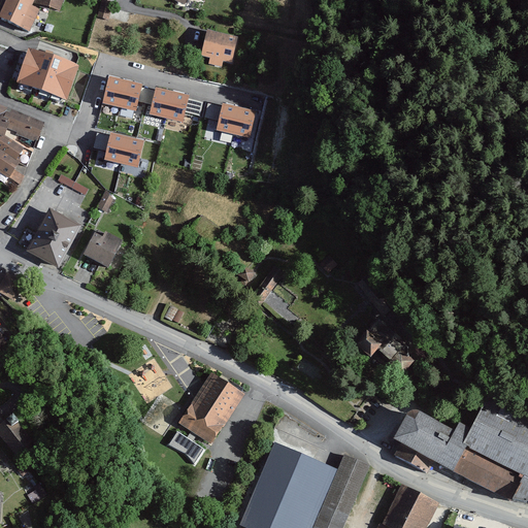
[(31,0),(3,0),(0,7),(0,18),(29,31),(37,10),(28,6),(31,0)]
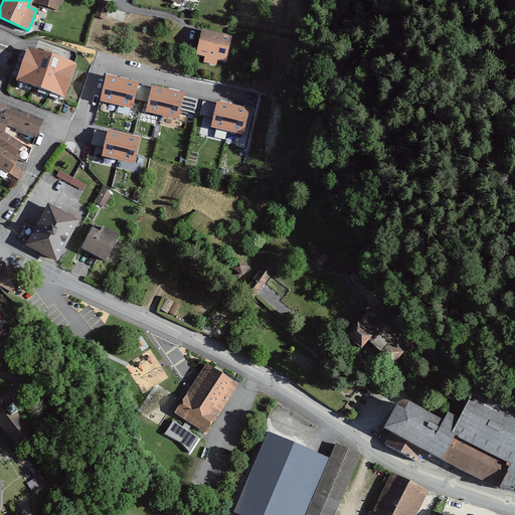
[(59,0),(30,0),(57,9),(59,0)]
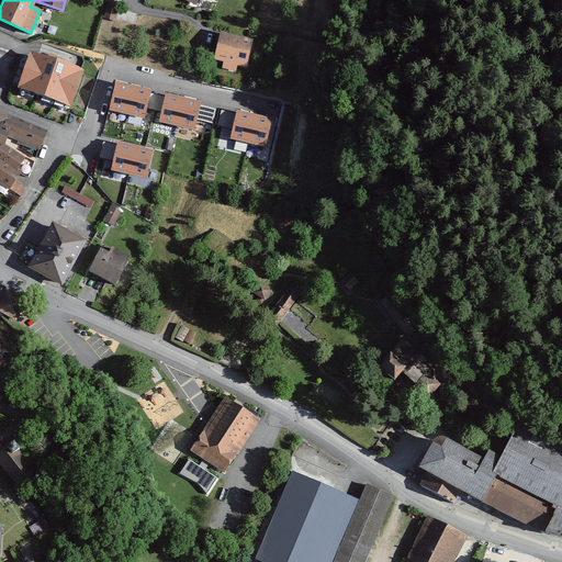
[(121,2),(112,0),(110,0),(107,18),(115,20),(121,2)]
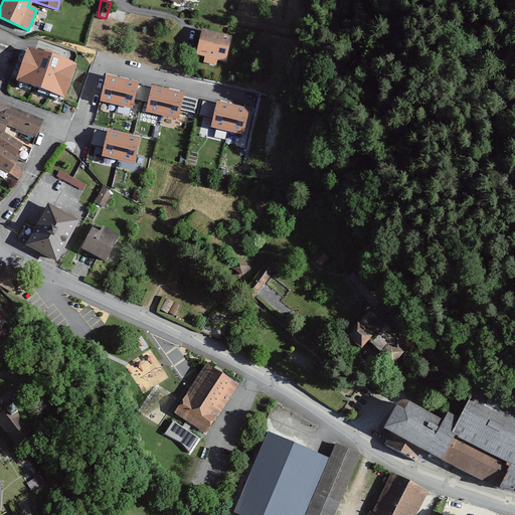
[(231,36),(200,28),(194,52),(225,60),(231,36)]
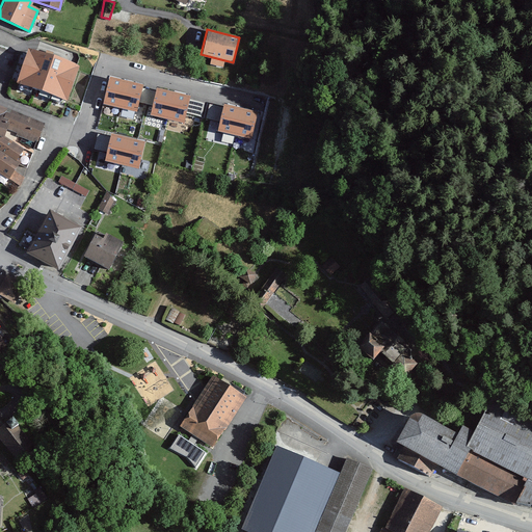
[(80,70),(29,50),(16,85),(68,105),(80,70)]
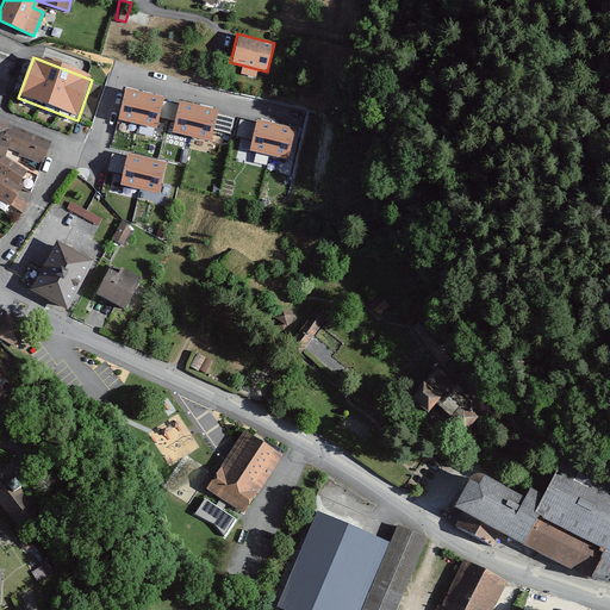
[(166,100),(126,91),(119,123),(157,131),(161,119),(165,104),(166,100)]
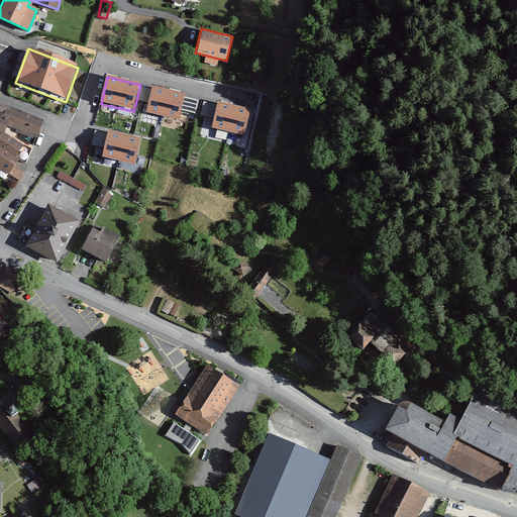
[(151,91),(139,88),(136,101),(148,104),(151,91)]
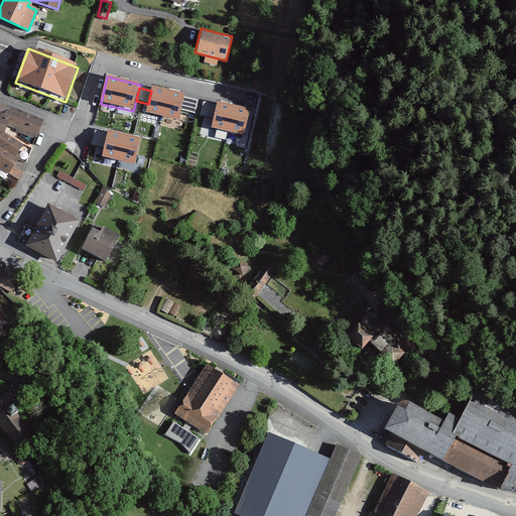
[(185,96),(152,88),(151,91),(148,104),(145,114),(179,122),(181,112),(184,98),(185,96)]
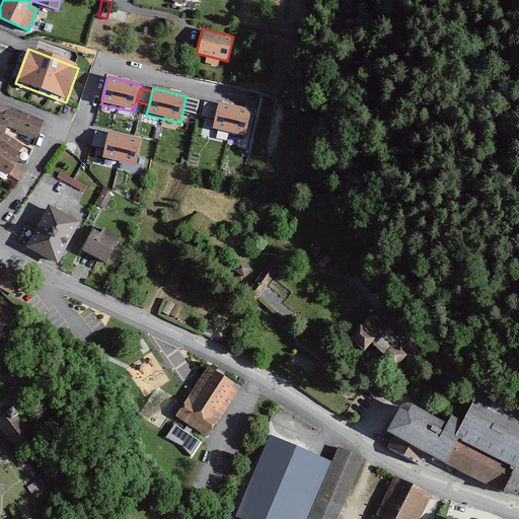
[(200,102),(186,98),(182,113),(197,116),(200,102)]
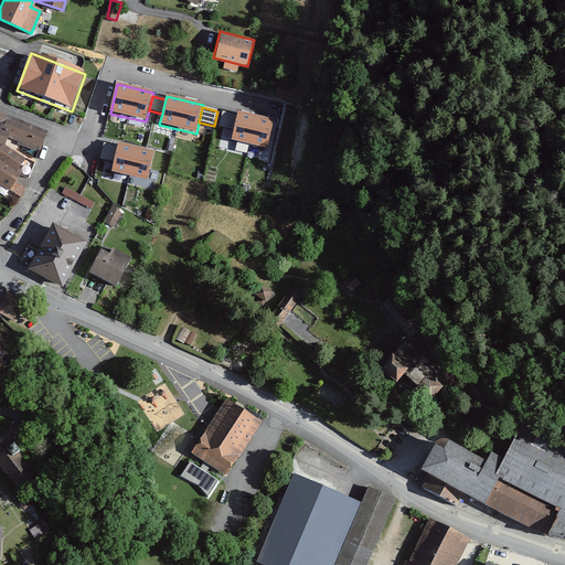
[(234,130),(237,116),(223,113),(220,127),(234,130)]
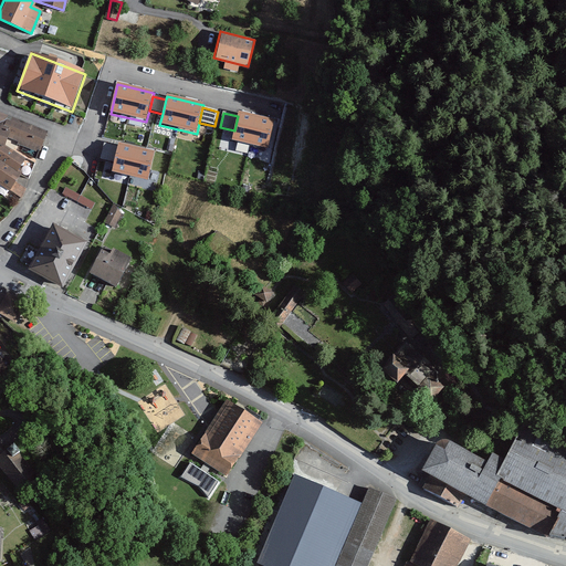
[(275,122),(239,113),(238,116),(234,130),(232,143),(268,152),(275,122)]
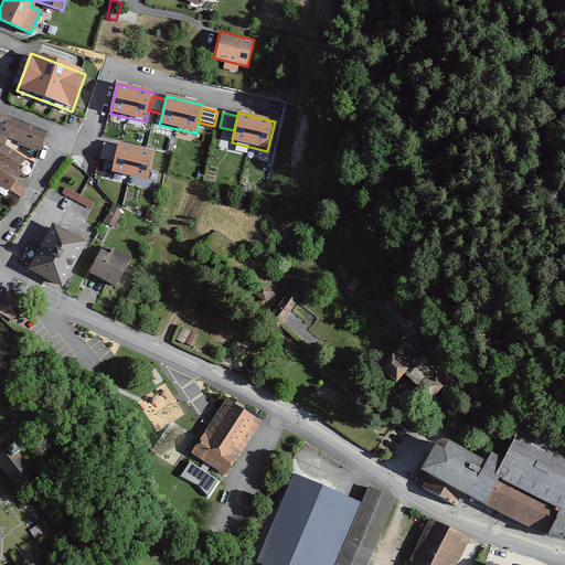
[(50,130),(8,117),(0,145),(0,146),(41,155),(50,130)]
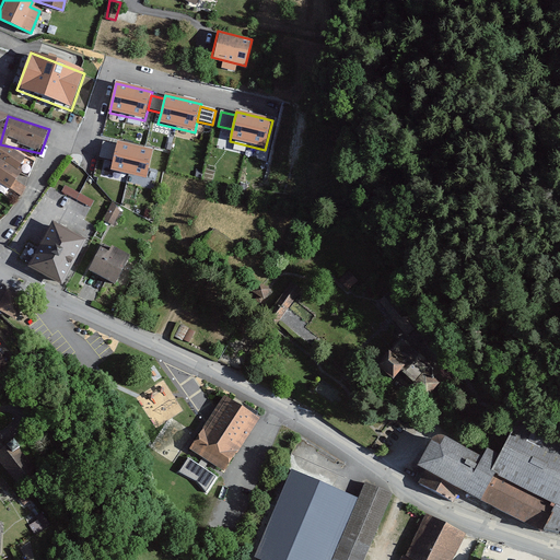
[(113,163),(117,147),(103,143),(98,159),(113,163)]
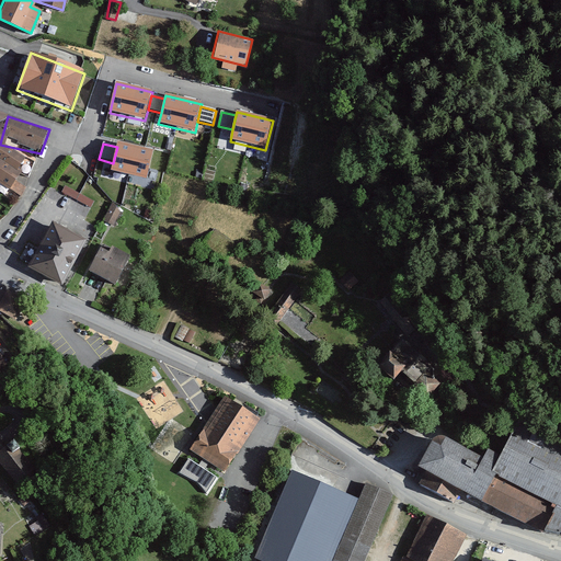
[(153,151),(117,144),(117,147),(113,163),(111,172),(146,181),(153,151)]
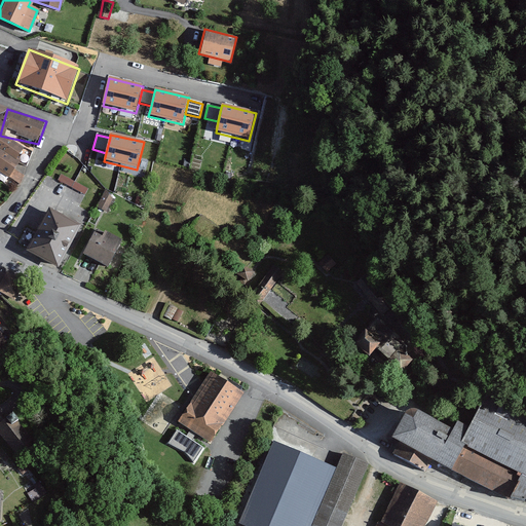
[(29,151),(0,137),(0,174),(10,180),(29,151)]
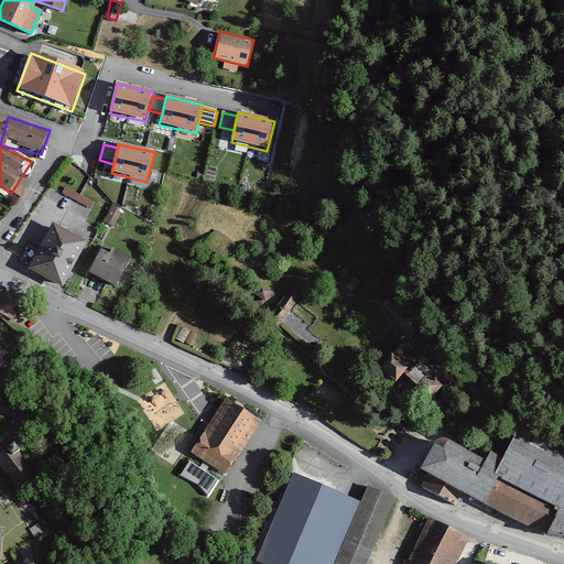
[(112,206),(104,221),(115,227),(123,213),(112,206)]
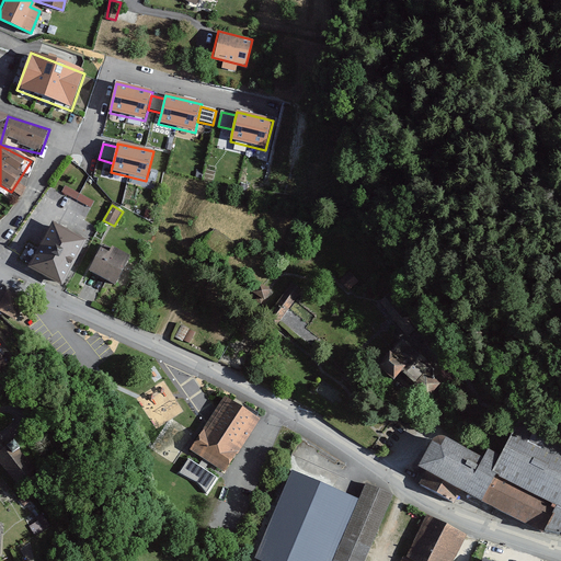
[(52,222),(26,265),(61,283),(87,242),(52,222)]
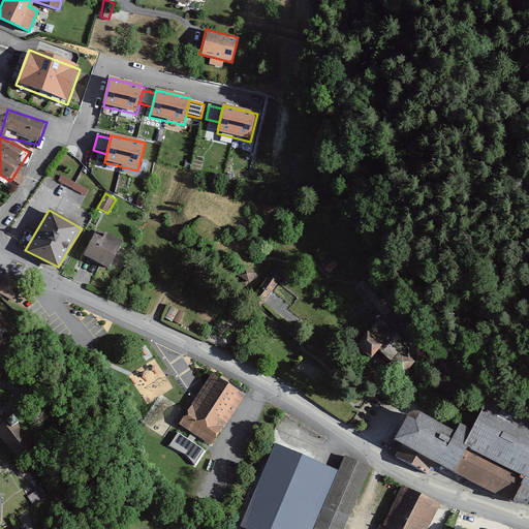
[(118,242),(94,231),(83,255),(106,267),(118,242)]
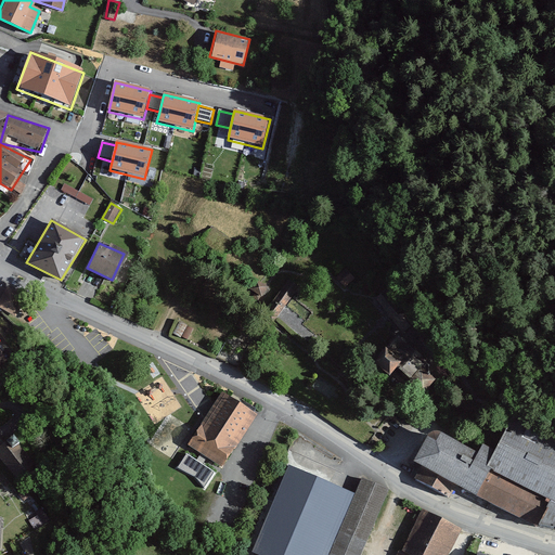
[(284,283),(270,308),(281,313),(294,288),(284,283)]
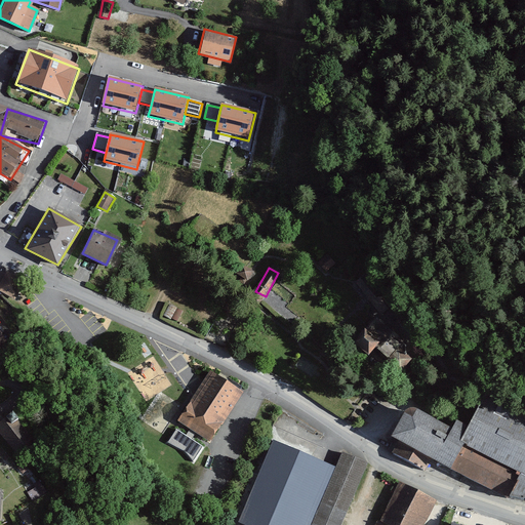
[(373,315),(346,344),(361,357),(368,350),(379,360),(398,339),(373,315)]
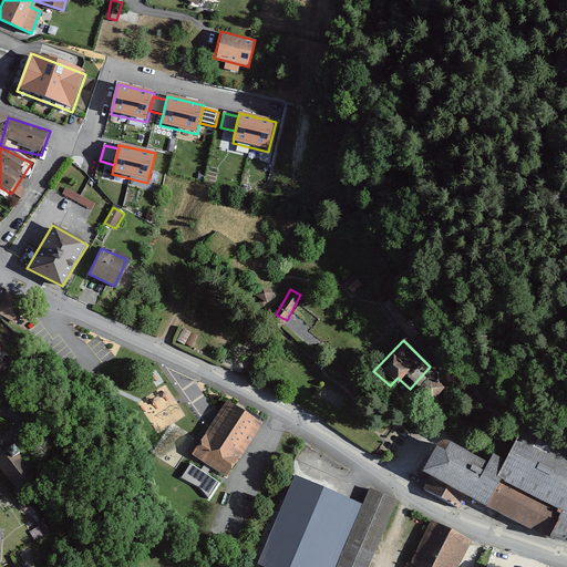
[(434,374),(420,389),(433,401),(446,388),(434,374)]
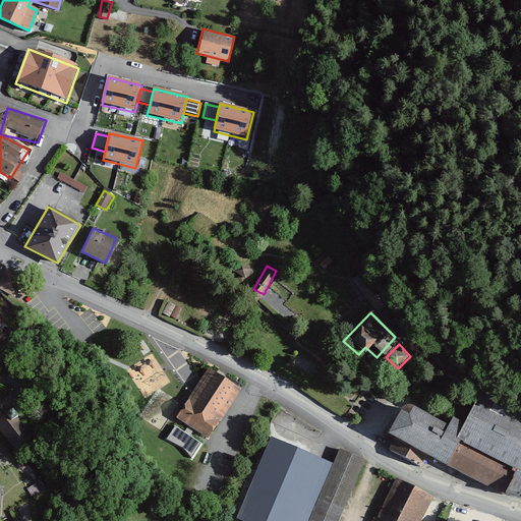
[(208,367),(174,416),(207,439),(240,390),(208,367)]
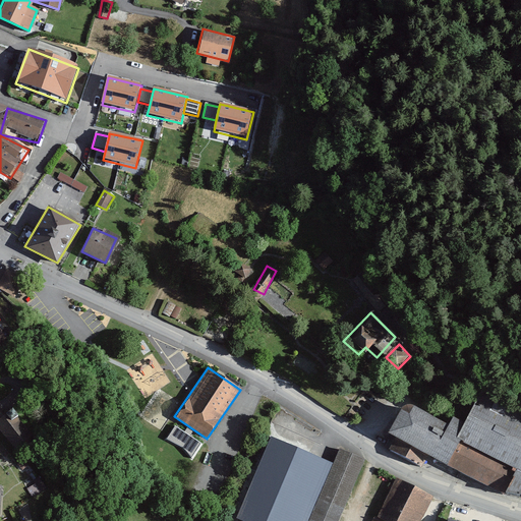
[(520,405),(480,384),(459,422),(452,437),(457,439),(445,464),(500,490),(511,470),(520,475),(520,405)]
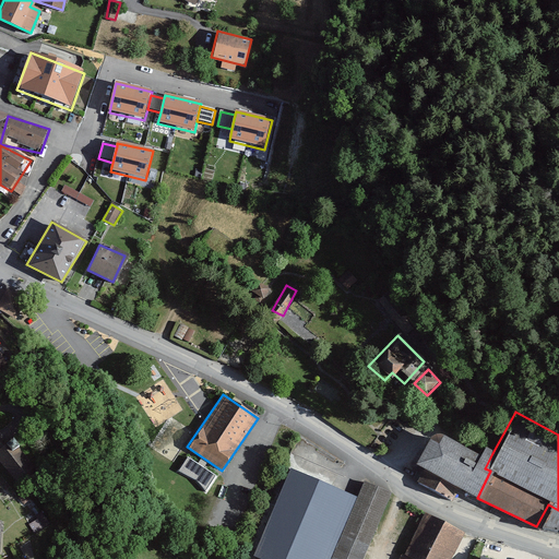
[(424,441),(412,464),(425,472),(421,479),(451,496),(455,487),(477,498),(490,471),(485,468),(492,453),(480,447),(475,456),(438,436),(424,441)]
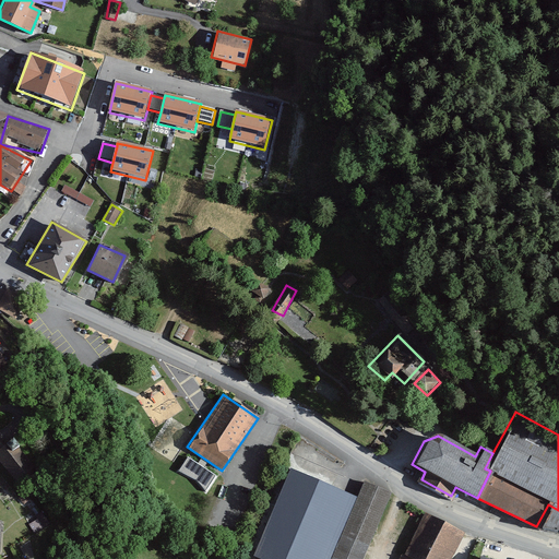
[(14,438),(0,448),(0,461),(14,482),(35,466),(14,438)]
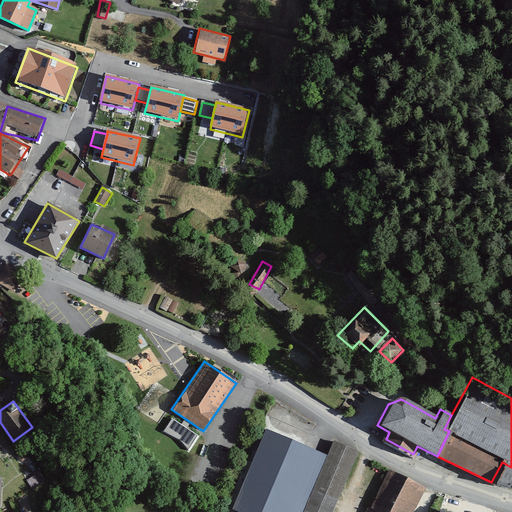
[(172,418),(165,432),(192,445),(199,431),(172,418)]
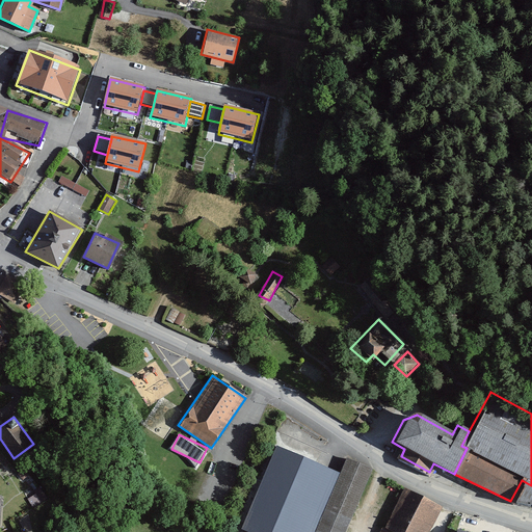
[(339,473),(273,444),(238,525),(254,531),(313,531),(315,530),(339,473)]
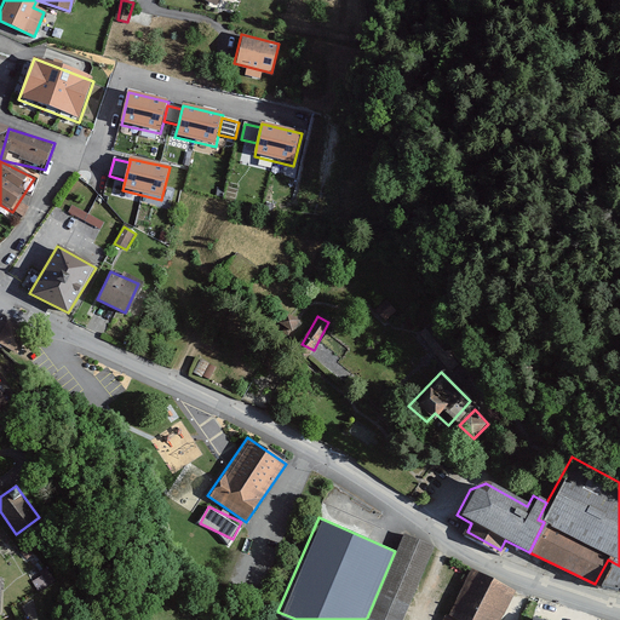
[(403,533),(395,551),(367,618),(372,619),(401,619),(434,545),(403,533)]
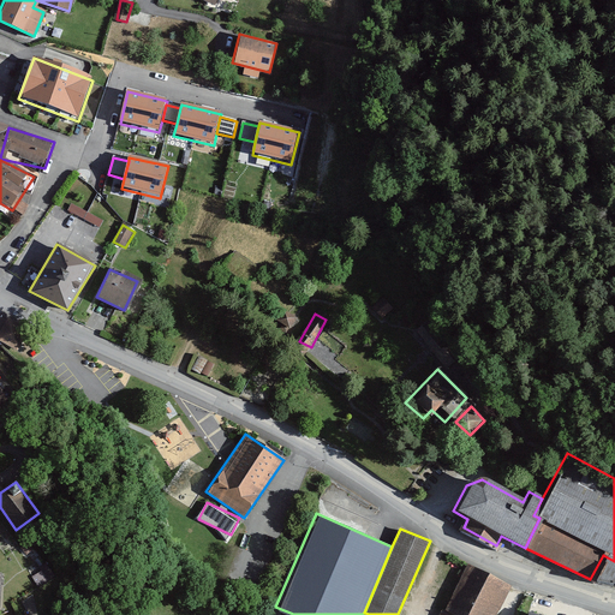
[(42,573),(33,579),(37,587),(54,578),(46,565),(39,568),(42,573)]
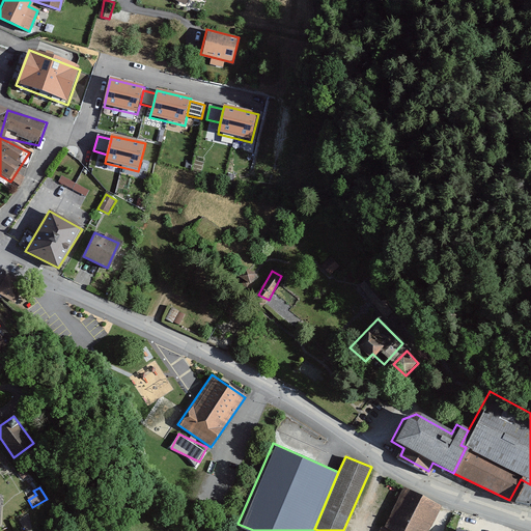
[(441,506),(400,487),(381,530),(428,530),(429,530),(441,506)]
